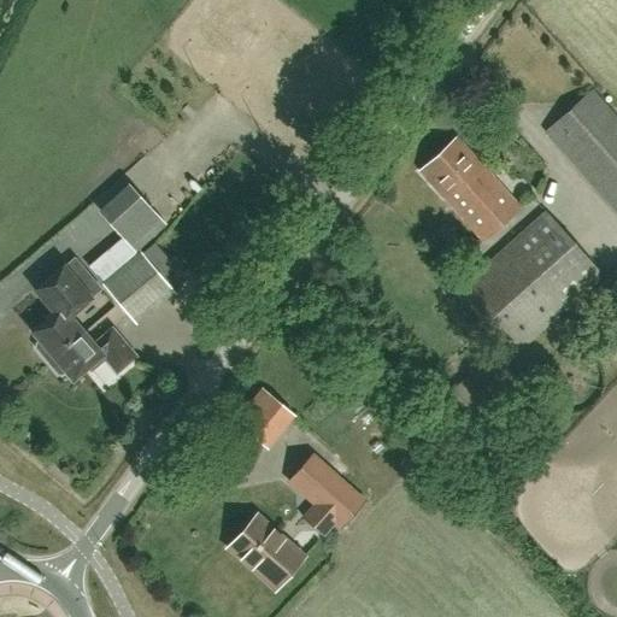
[(616,213),(616,119),(592,92),(545,134),(616,213)]
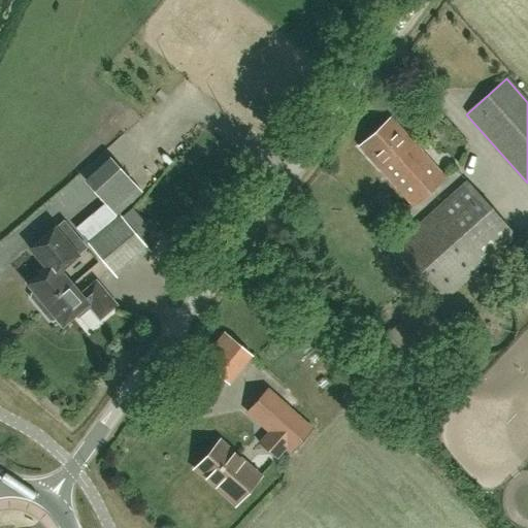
[(413,207),(444,176),(390,118),(359,147),(413,207)]
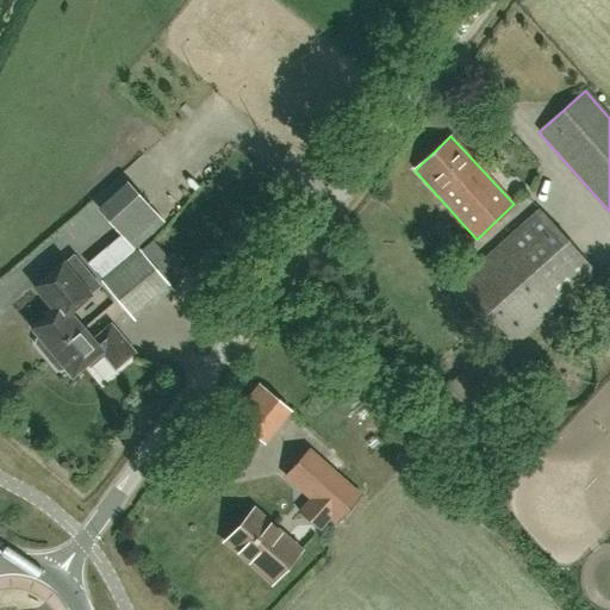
[(166,223),(141,194),(130,181),(99,207),(134,249),(166,223)]
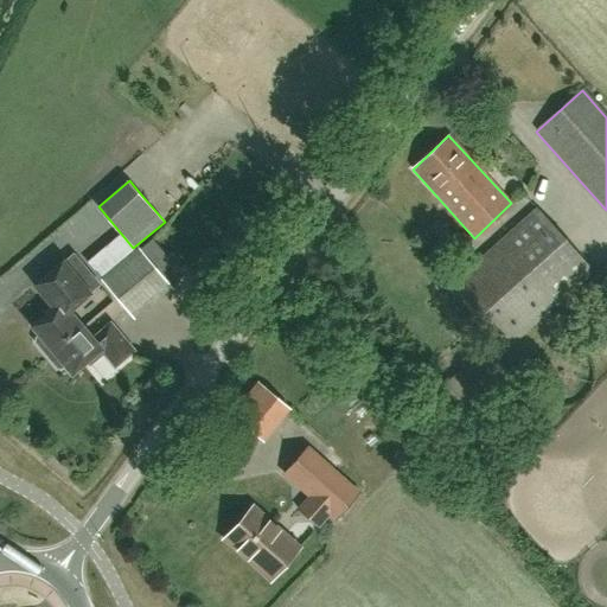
[(593,268),(536,206),(454,285),(511,345),(593,268)]
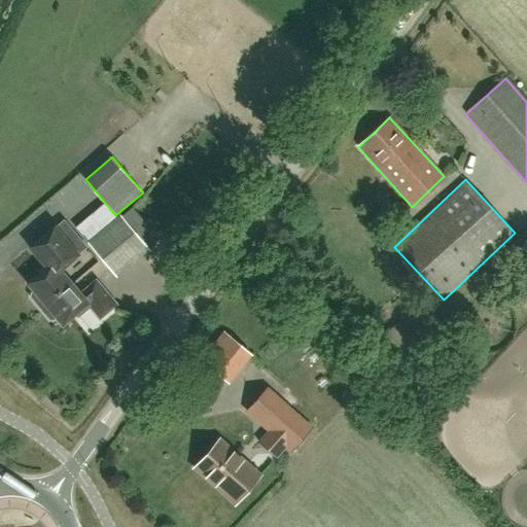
[(148,249),(121,216),(89,244),(115,277),(148,249)]
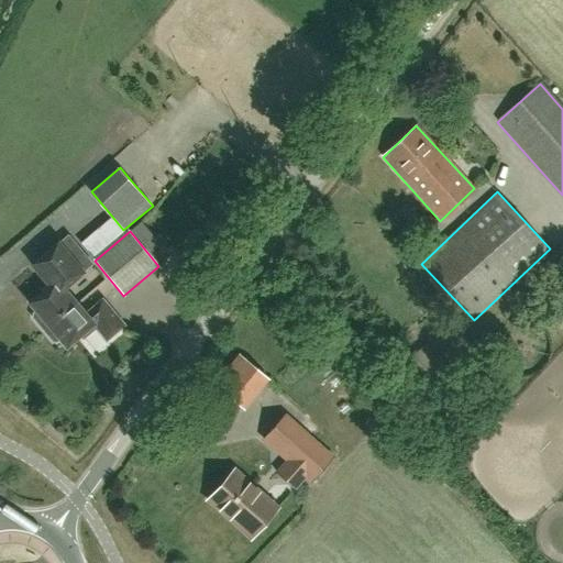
[(85,315),(65,289),(84,273),(83,272),(91,264),(68,236),(59,244),(58,242),(31,265),(47,285),(42,289),(43,291),(28,305),(35,312),(32,315),(32,319),(52,342),(56,343),(58,341),(66,349),(80,337),(83,338),(95,328),(106,341),(123,327),(101,300),(85,315)]
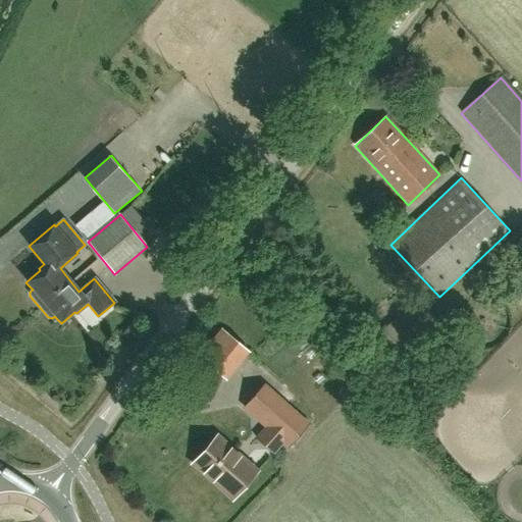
[(296,304),(309,292),(300,282),(288,294),(296,304)]
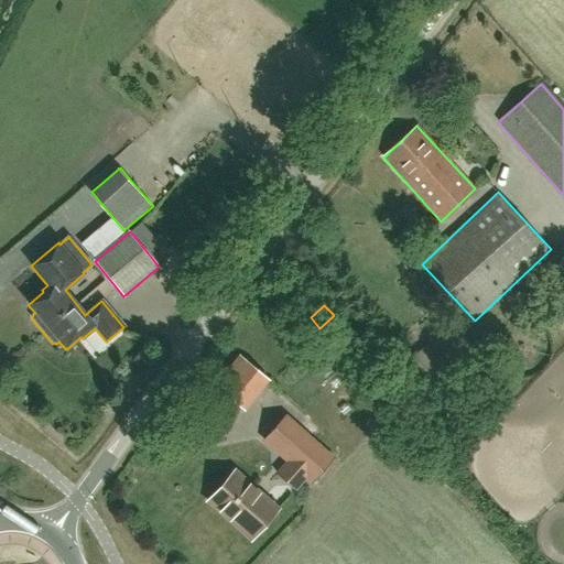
[(453,432),(480,408),(426,346),(399,370),(453,432)]
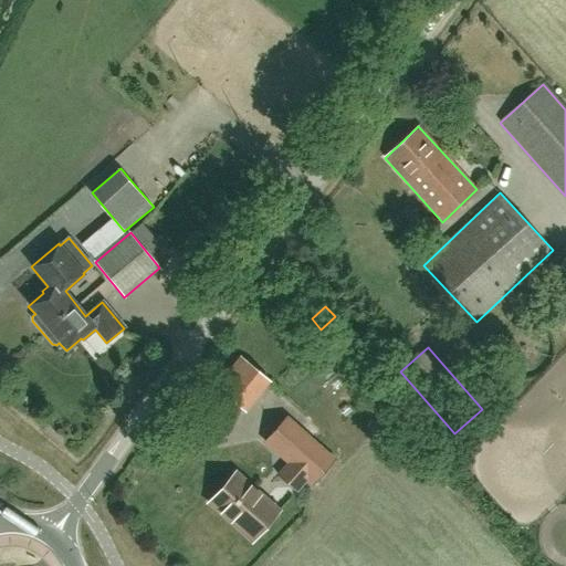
[(268,380),(259,373),(240,357),(215,387),(243,410),(268,380)]
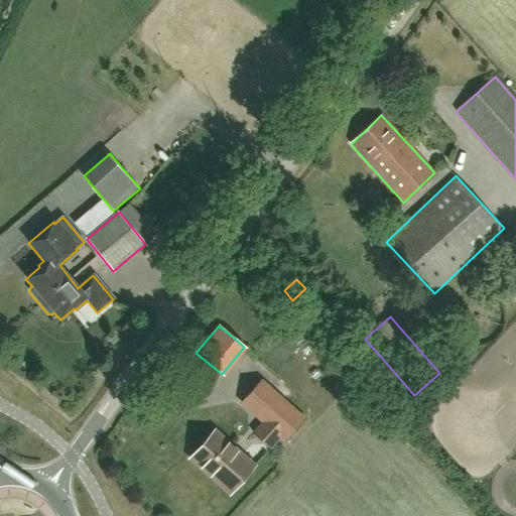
[(243,403),(264,422),(253,434),(268,447),(279,435),(285,440),(303,419),(261,382),(243,403)]
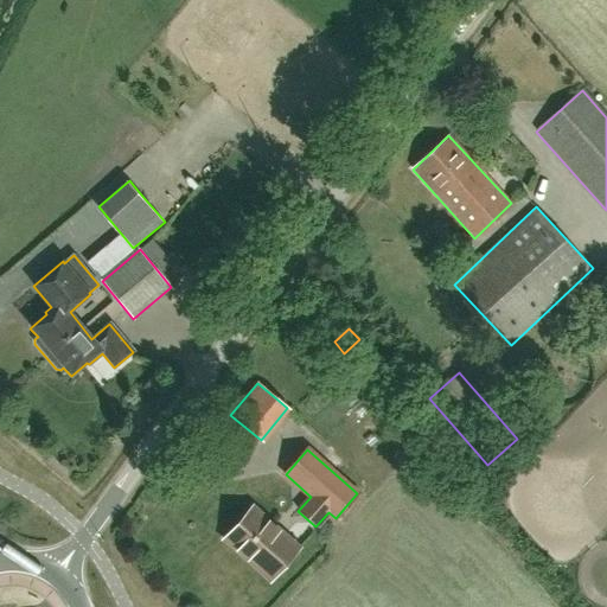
[(272,580),(298,549),(251,509),(224,540),(272,580)]
